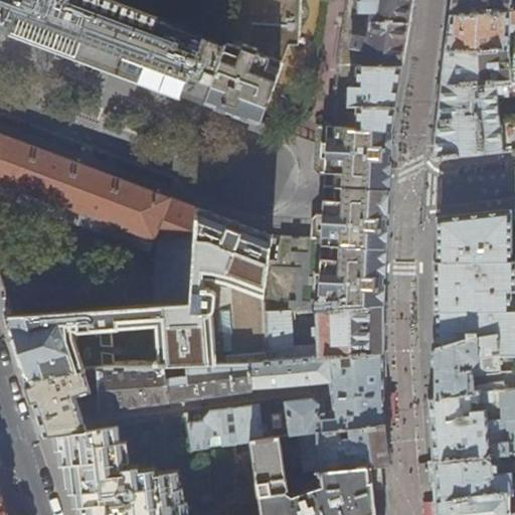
[(0,0),(0,26),(28,37),(93,60),(154,83),(220,108),(236,64),(235,26),(237,0),(226,0),(226,42),(114,0),(0,0)]
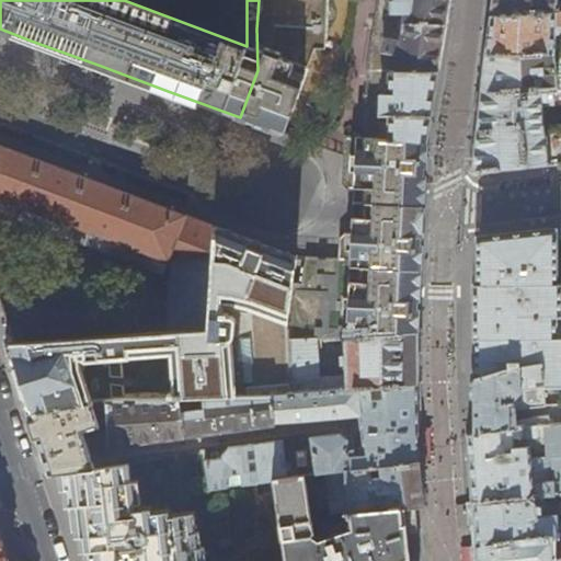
[(259,0),(256,29),(258,70),(302,70),(301,83),(315,47),(325,47),(327,0),(259,0)]
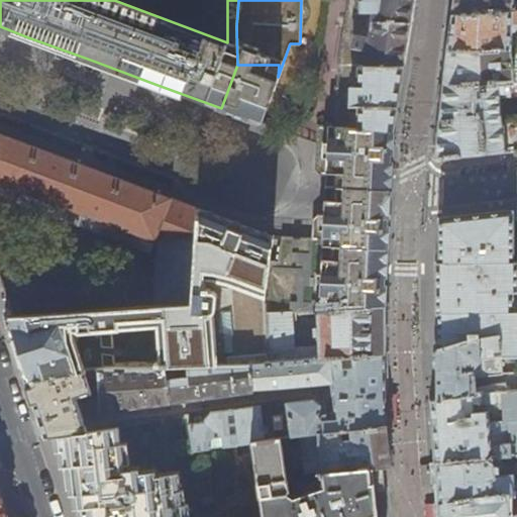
[(336,89),(335,106),(338,106),(340,122),(348,121),(348,130),(357,128),(358,125),(394,128),(398,102),(406,50),(414,2),(414,0),(349,0),(340,66),(340,89),(336,89)]
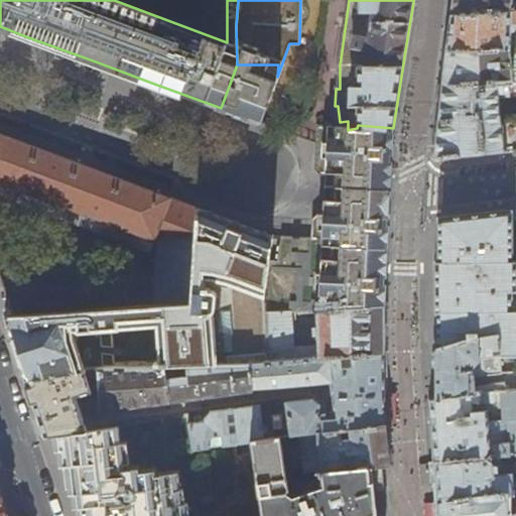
[(515,0),(453,0),(452,15),(515,11),(515,0)]
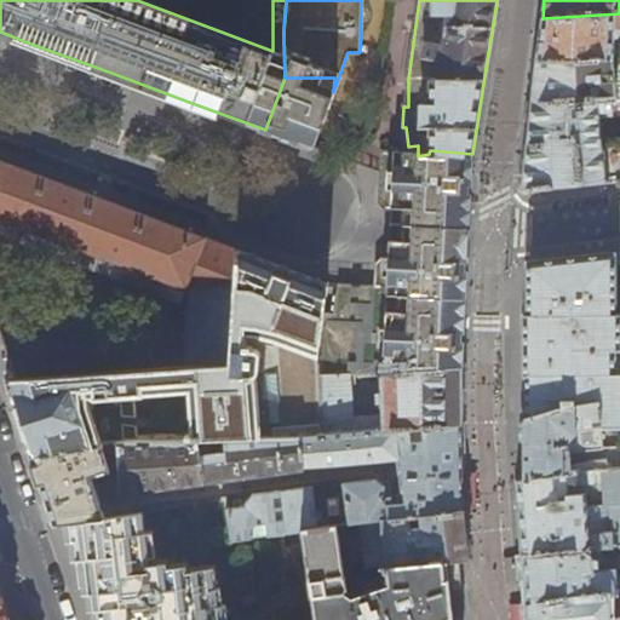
[(540,34),(537,61),(619,55),(619,13),(543,18),(540,34)]
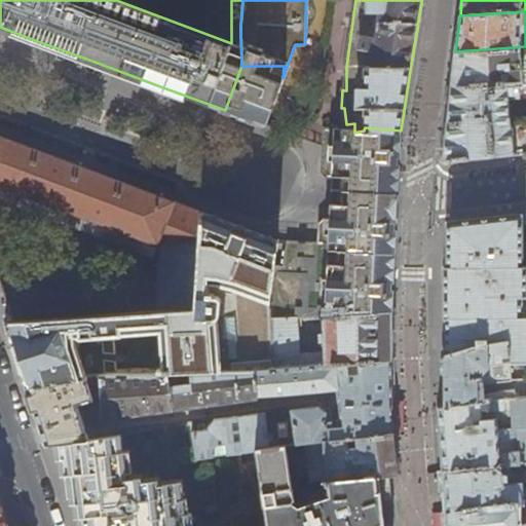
[(443,162),(483,158),(512,155),(525,153),(525,46),(455,51),(454,51),(448,101),(442,160),(443,162)]
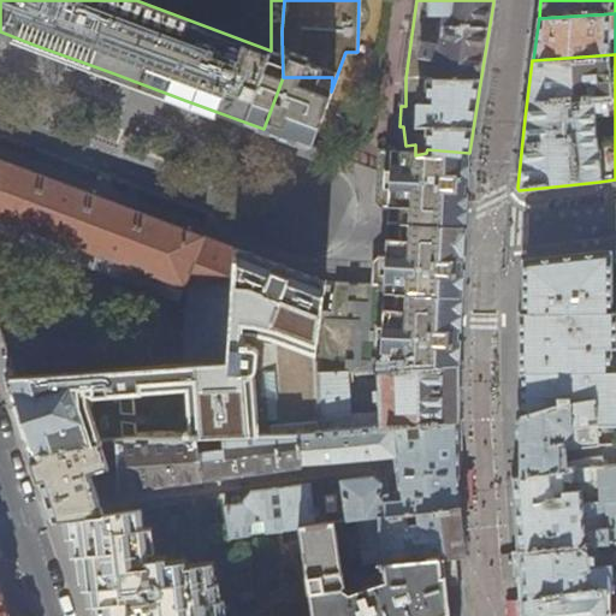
[(283,77),(264,129),(280,136),(311,147),(331,92),(332,77),(283,77)]
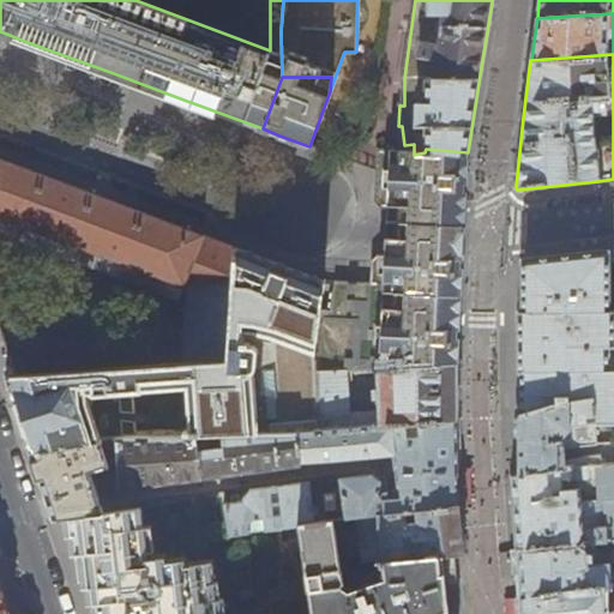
[(372,299),(389,305),(419,343),(423,367),(456,365),(458,326),(462,260),(463,235),(465,196),(468,152),(426,149),(425,152),(414,155),(414,144),(404,145),(402,126),(398,126),(398,154),(378,152),(378,172),(377,203),(383,211),(389,211),(389,238),(387,257),(380,256),(373,263),(373,287),(372,299)]
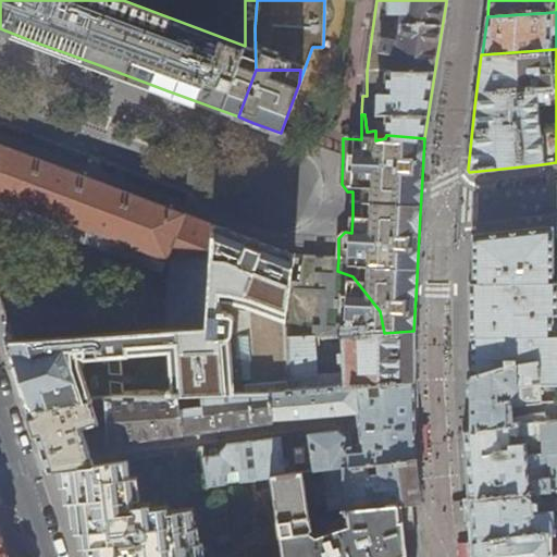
[(0,197),(169,259),(163,330),(207,326),(214,225),(174,210),(156,202),(86,176),(84,176),(32,157),(0,144),(0,197)]
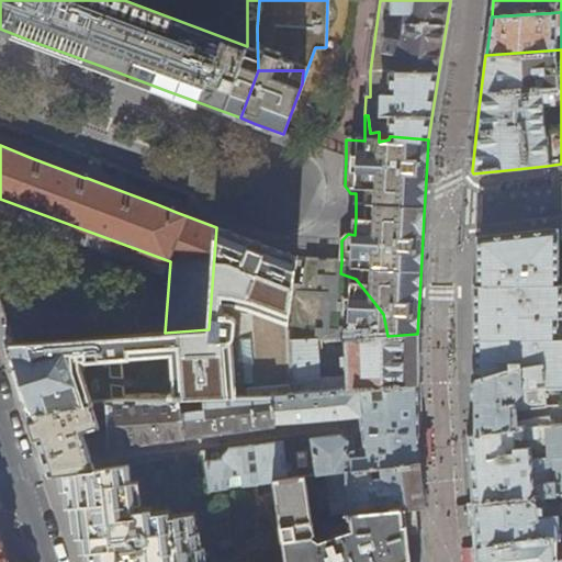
[(17,381),(29,415),(89,404),(79,370),(79,361),(88,361),(101,402),(107,402),(115,400),(159,400),(156,356),(168,355),(171,394),(165,395),(165,398),(216,397),(232,396),(231,338),(233,336),(234,317),(231,314),(227,314),(227,312),(222,312),(223,300),(232,300),(240,302),(245,396),(271,394),(293,393),(291,340),(291,321),(295,257),(270,247),(261,244),(216,227),(209,329),(165,333),(110,337),(13,346),(6,347),(17,381)]
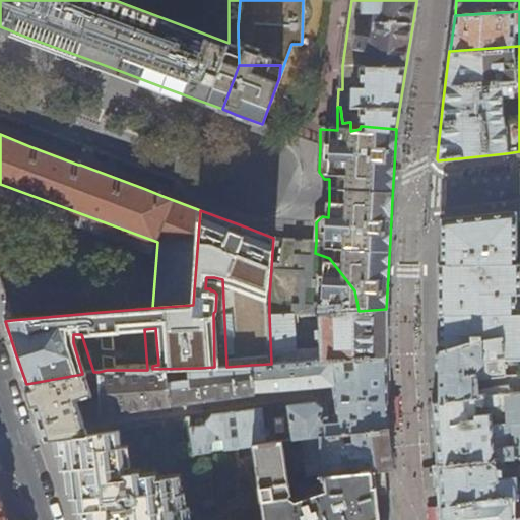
[(438,293),(439,350),(468,341),(510,336),(519,334),(519,310),(519,311),(518,263),(514,263),(514,228),(514,212),(478,216),(441,221),(440,221),(440,222),(440,265),(438,265),(438,293)]
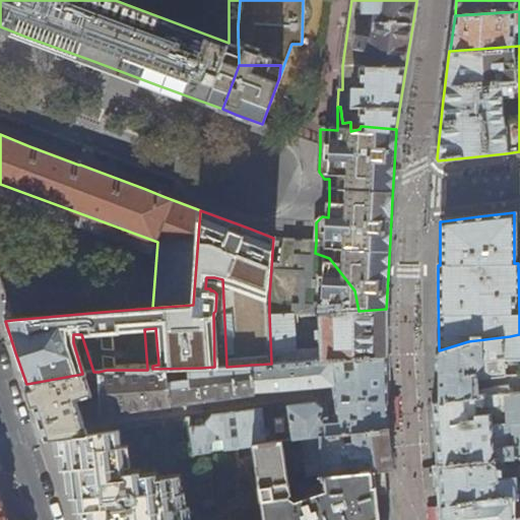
[(310,303),(269,297),(269,315),(294,314),(309,314),(317,314),(319,313),(359,311),(354,290),(329,258),(315,253),(312,252),(310,303)]
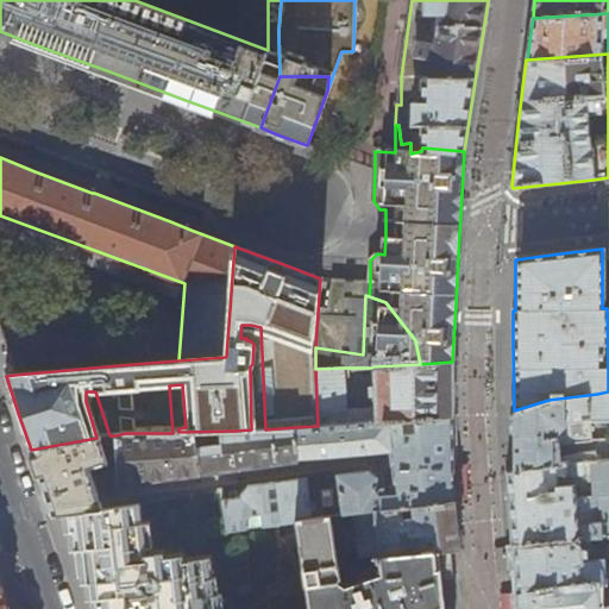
[(10,362),(14,375),(119,365),(119,350),(10,362)]
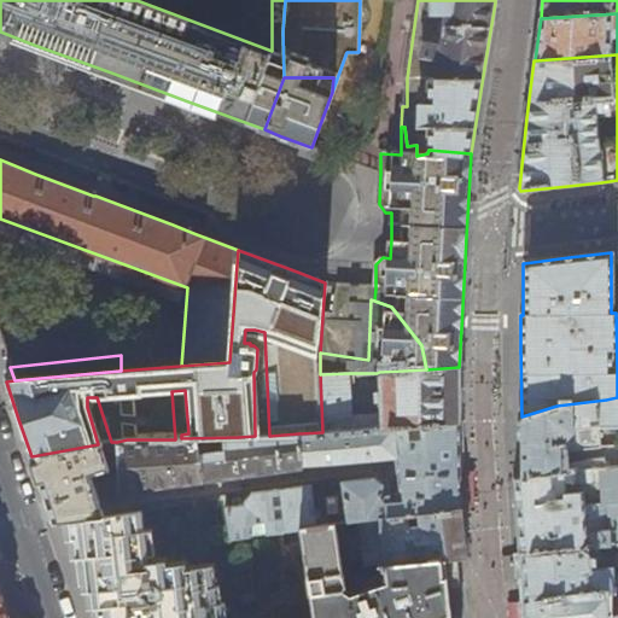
[(459,394),(459,367),(426,369),(379,372),(380,401),(351,402),(349,373),(320,374),(322,432),(395,426),(459,421),(459,394)]
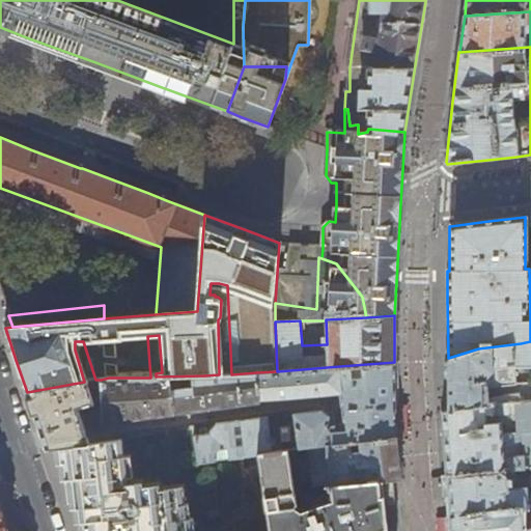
[(530,341),(521,343),(522,365),(530,364),(530,383),(530,341)]
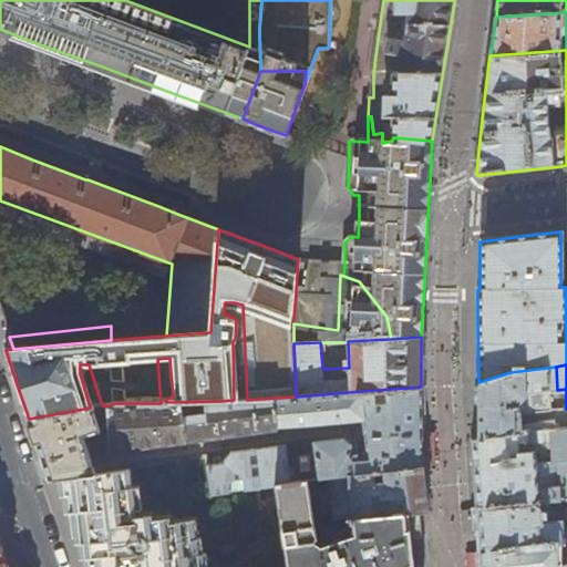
[(511,372),(478,382),(478,400),(478,418),(521,414),(536,412),(550,411),(549,390),(557,390),(556,367),(511,372)]
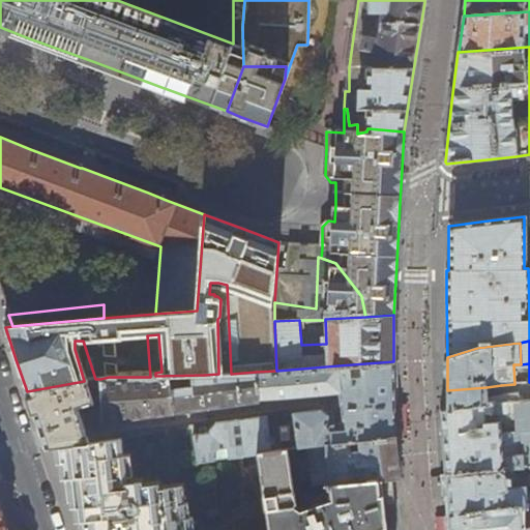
[(292,413),(297,447),(307,446),(395,435),(394,400),(394,399),(393,361),(339,365),(340,388),(339,387),(339,390),(340,403),(343,428),(336,428),(335,417),(328,418),(328,414),(322,410),(292,413)]
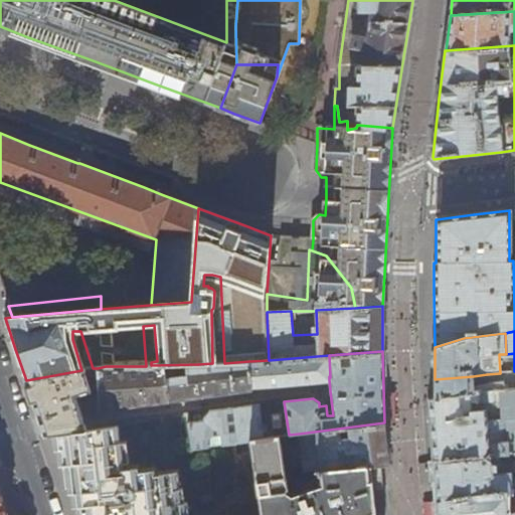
[(330,377),(329,355),(269,360),(248,361),(251,385),(329,379),(329,376),(330,377)]
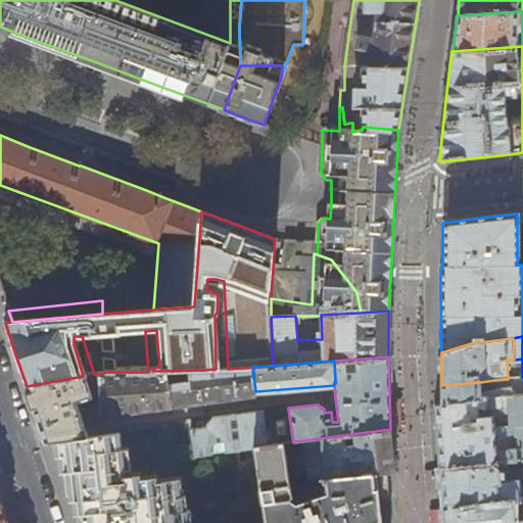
[(255,391),(252,367),(228,369),(216,369),(201,370),(153,371),(148,372),(107,372),(99,374),(100,415),(255,395),(255,391)]
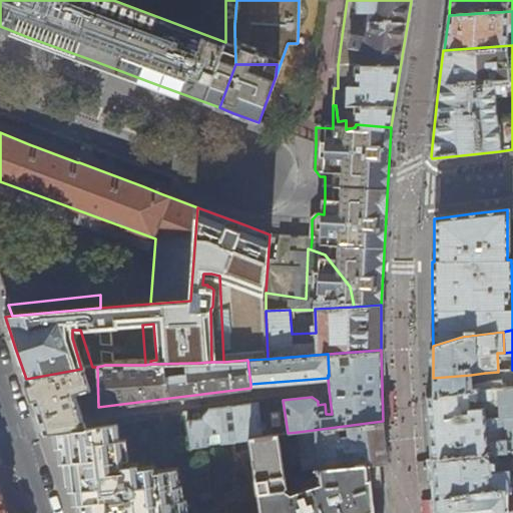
[(89,409),(98,407),(97,367),(92,367),(81,369),(26,379),(32,400),(39,419),(80,410),(74,394),(83,391),(89,409)]
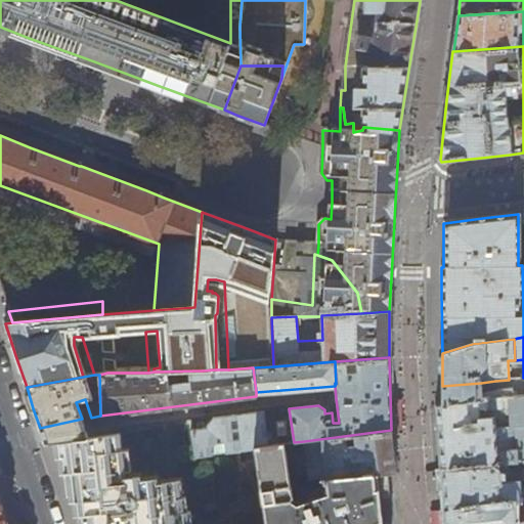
[(481,383),(442,386),(443,392),(443,398),(481,393),(481,389),(481,383)]
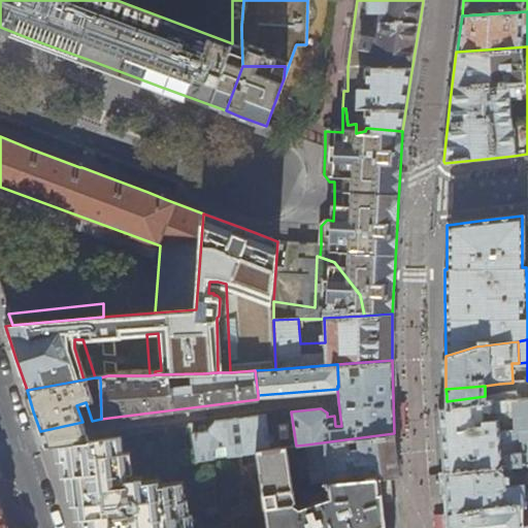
[(485,396),(447,401),(447,409),(480,403),(480,402),(504,400),(514,400),(517,400),(517,392),(502,394),(485,396)]
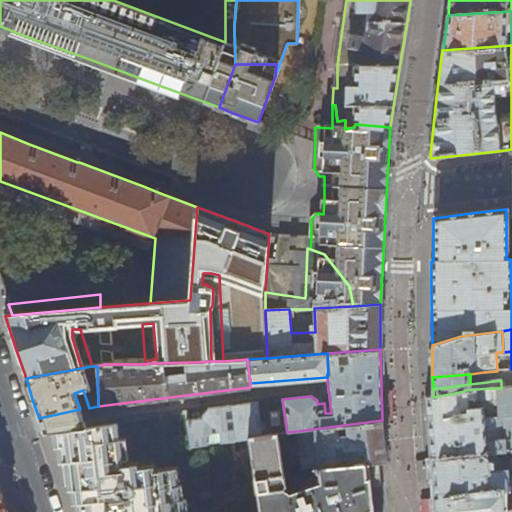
[(433,397),(426,398),(428,422),(430,458),(493,453),(511,452),(511,386),(501,388),(498,388),(500,417),(482,418),(482,409),(485,409),(485,399),(490,399),(489,388),(465,390),(465,391),(433,397)]
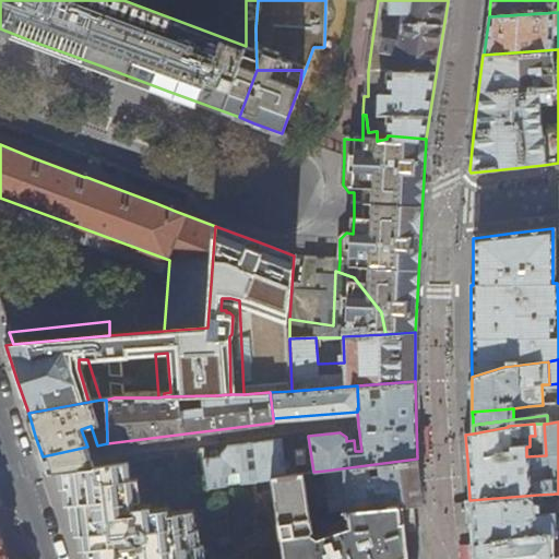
[(233,483),(254,479),(263,478),(273,477),(286,476),(281,439),(228,445),(222,453),(222,458),(204,460),(209,486),(226,484),(225,474),(239,472),(239,475),(233,476),(233,483)]
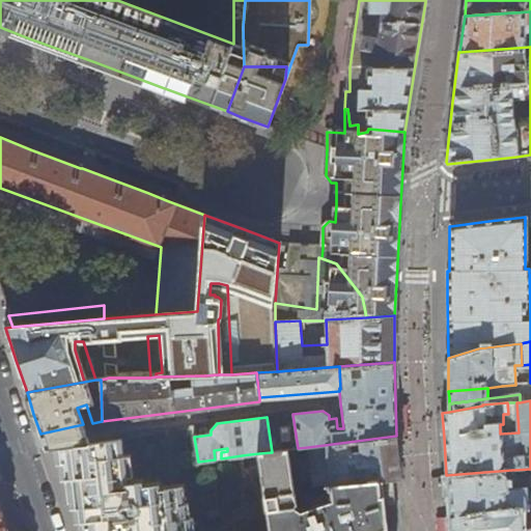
[(363,470),(363,481),(382,479),(400,477),(398,455),(396,436),(308,447),(313,487),(328,486),(354,482),(353,470),(363,470)]
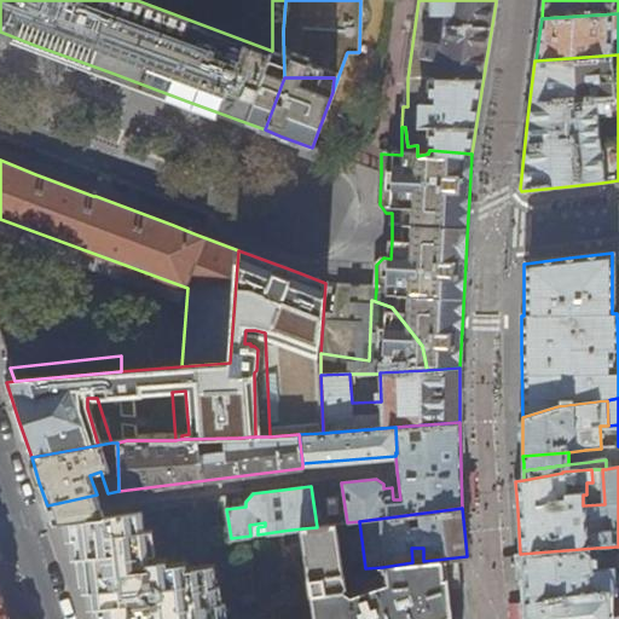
[(93,618),(220,618),(218,607),(214,607),(213,591),(208,591),(206,571),(185,572),(183,567),(165,568),(165,563),(148,566),(138,512),(79,519),(61,522),(74,563),(93,618)]
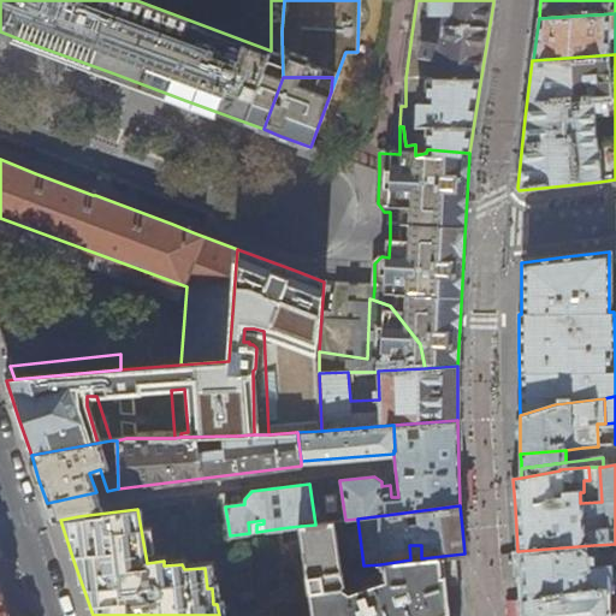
[(442,615),(449,614),(446,593),(446,587),(443,556),(421,558),(410,560),(380,564),(380,569),(383,569),(384,580),(351,591),(344,586),(337,521),(315,525),(301,526),(312,615),(442,615)]
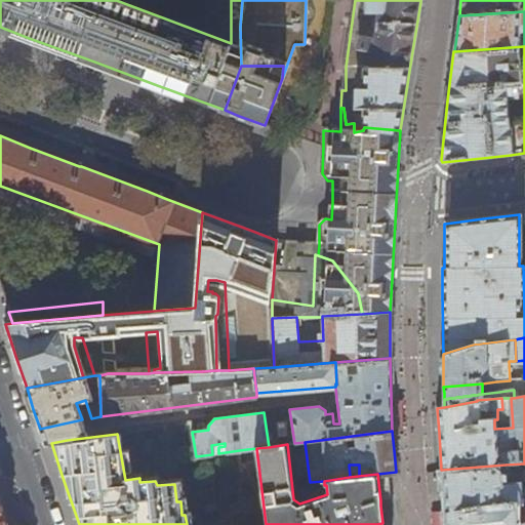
[(247,449),(239,450),(242,470),(249,469),(247,449)]
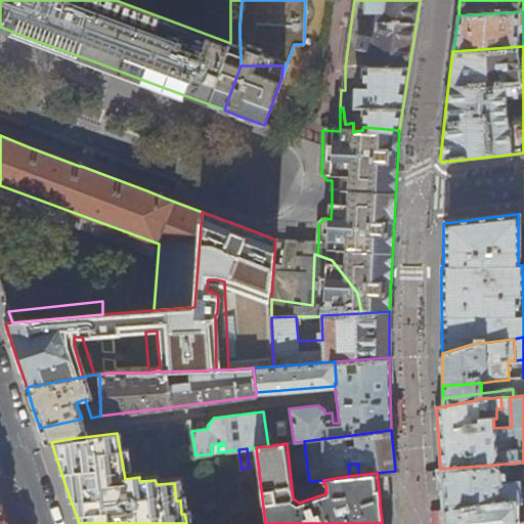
[(505,464),(440,469),(442,489),(444,510),(520,498),(520,481),(501,482),(501,480),(506,480),(505,464)]
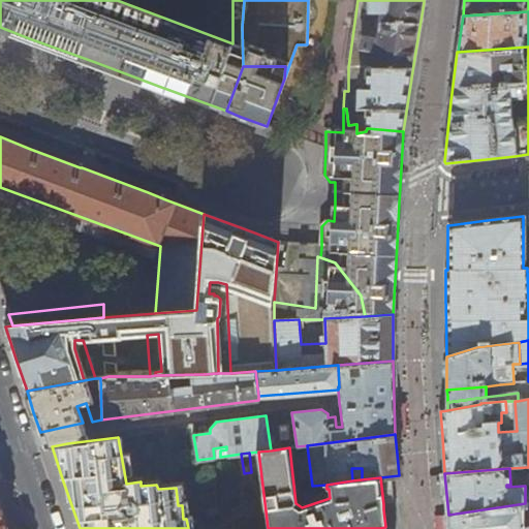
[(528,528),(528,502),(525,503),(448,515),(449,528),(528,528)]
